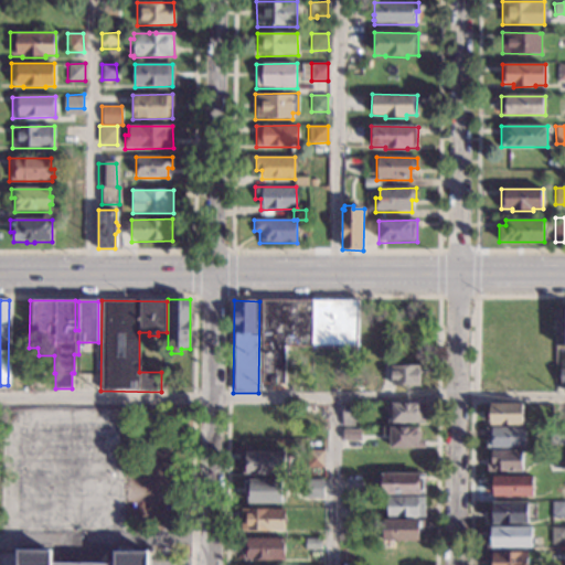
[(358,347),(285,345),(285,384),(262,384),(263,300),(358,301),(358,347)]
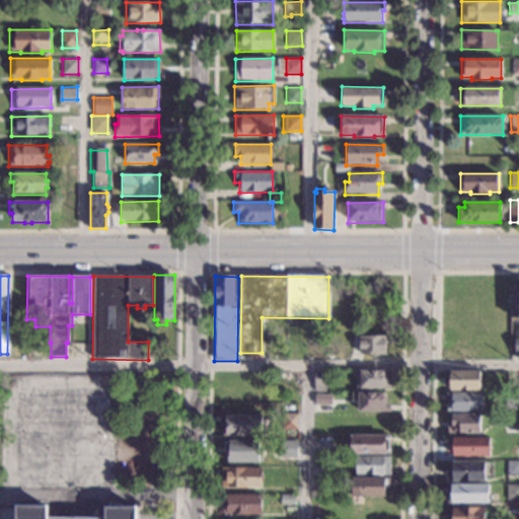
[(390,356),(375,356),(375,357),(364,356),(364,355),(359,355),(359,349),(357,349),(358,340),(359,340),(359,336),(390,336),(390,356)]
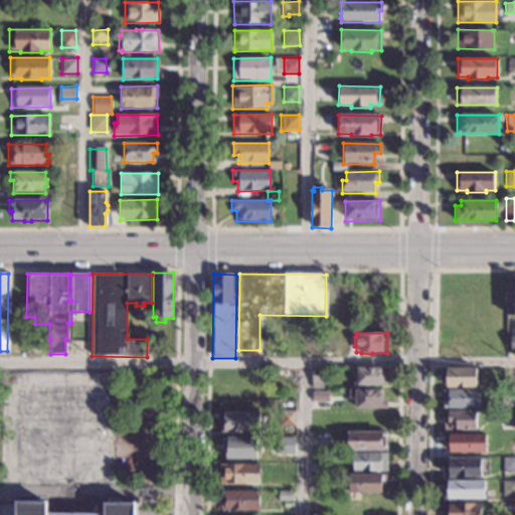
[(47,354),(28,354),(28,340),(47,340),(47,354)]
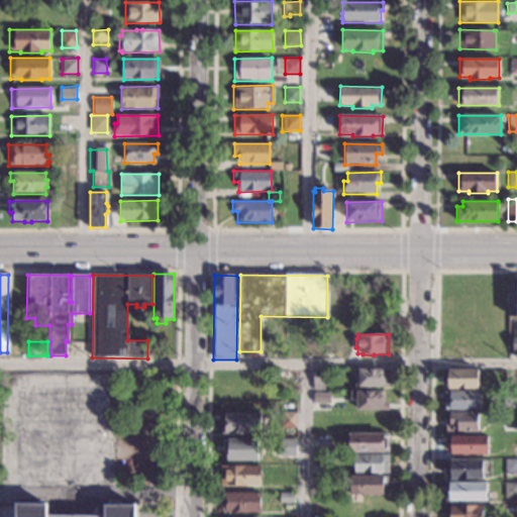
[(389,388),(354,387),(354,369),(389,370),(389,388)]
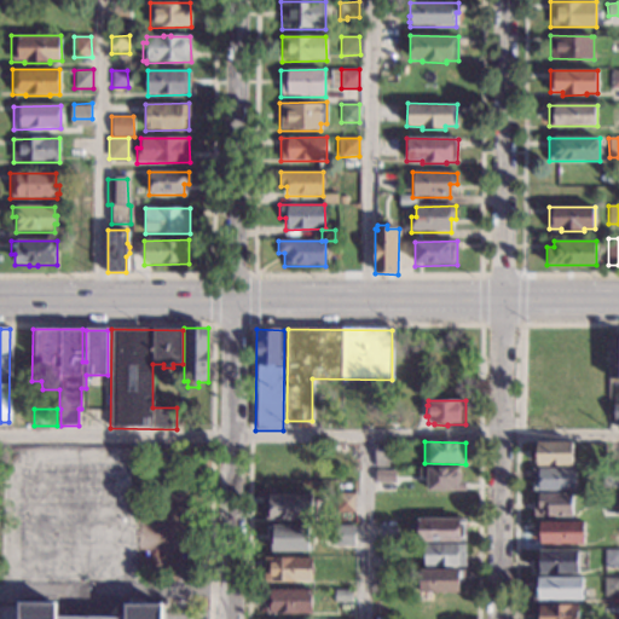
[(572,464),(532,464),(532,457),(538,457),(538,441),(572,441),(572,464)]
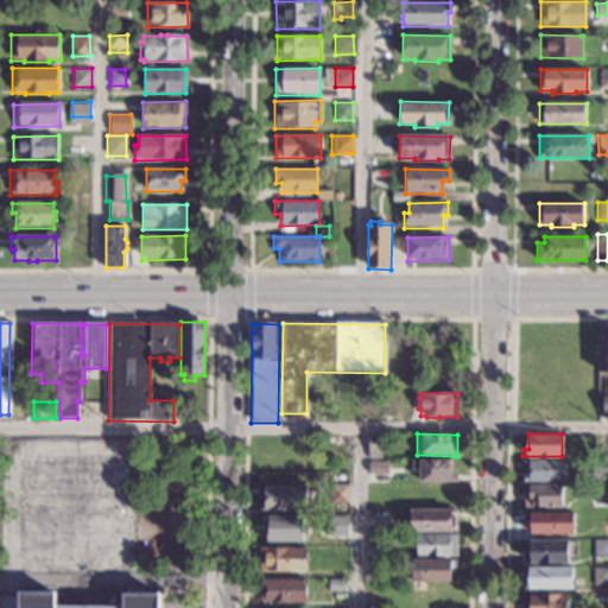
[(385,454),(381,454),(381,458),(368,458),(368,436),(385,436),(385,454)]
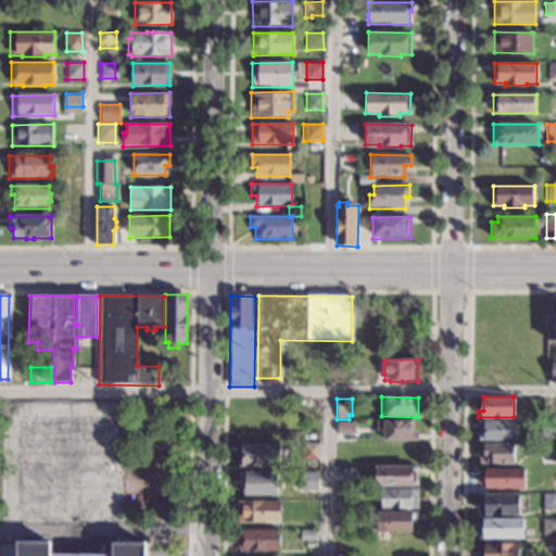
[(413,432),(418,432),(418,441),(382,441),(382,431),(377,431),(377,420),(414,421),(413,432)]
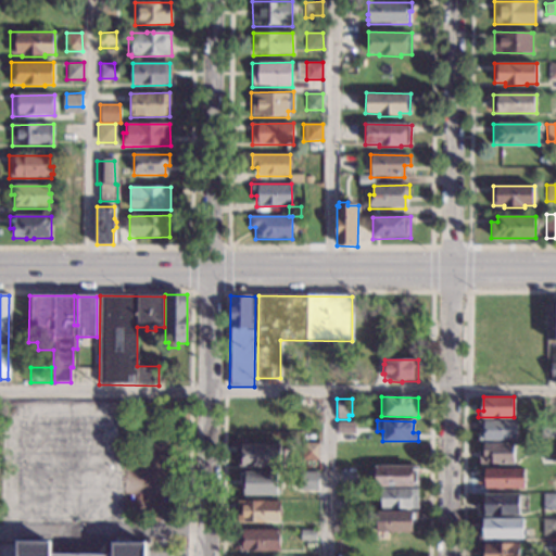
[(353,444),(337,444),(337,421),(353,421),(353,444)]
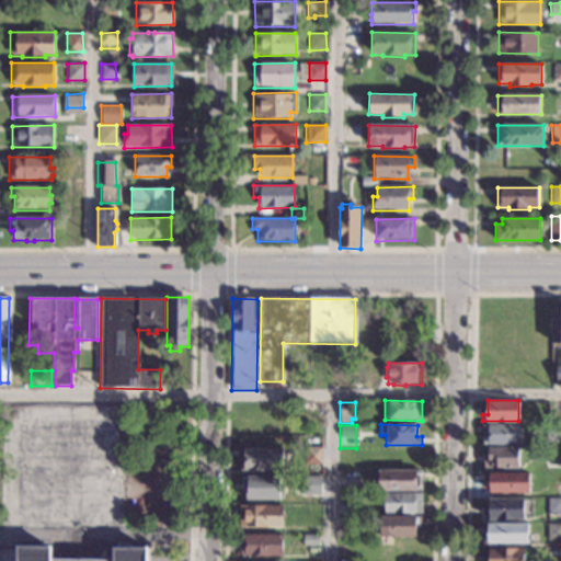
[(522,445),(482,445),(482,425),(522,425),(522,445)]
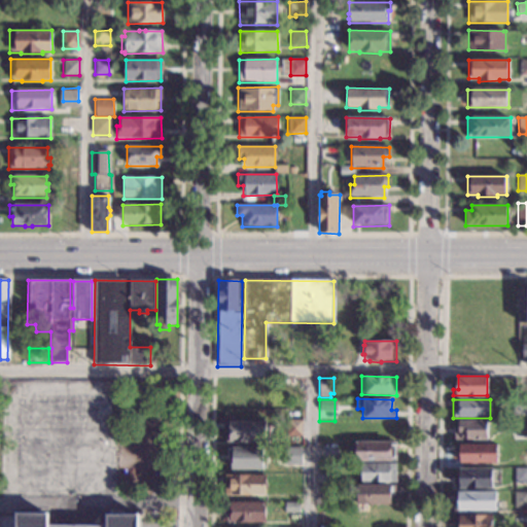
[(526,399),(526,415),(514,415),(514,399),(526,399)]
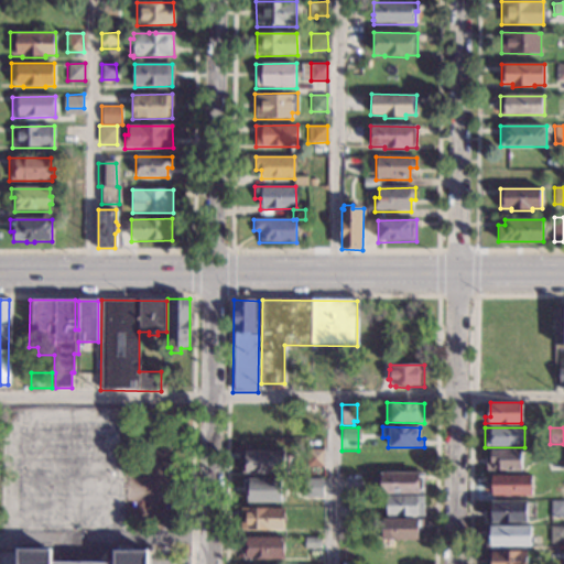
[(284,474),(241,474),(241,449),(284,451),(284,474)]
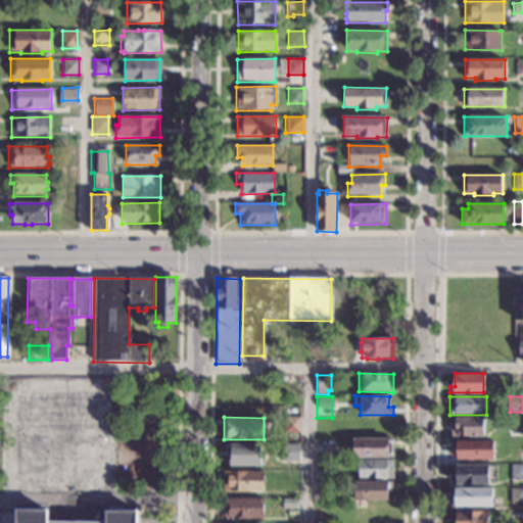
[(300,433),(285,433),(285,418),(300,418),(300,433)]
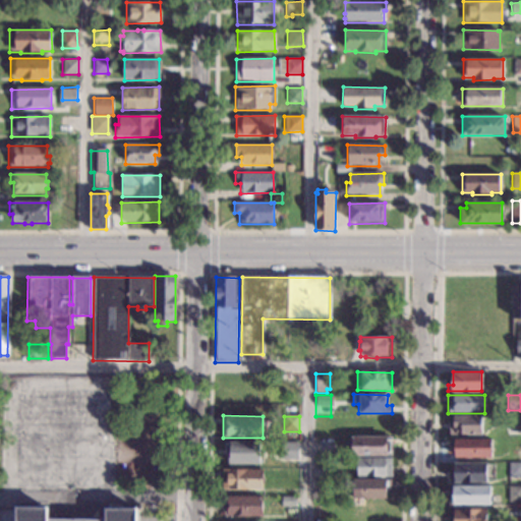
[(481,435),(449,435),(449,423),(453,423),(453,416),(481,416),(481,435)]
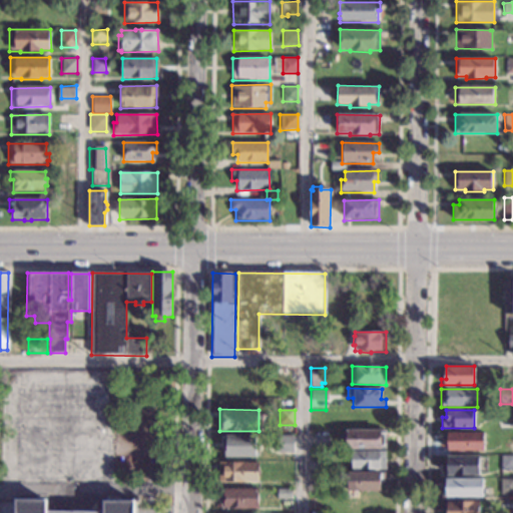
[(512,425),(501,425),(501,410),(512,410),(512,425)]
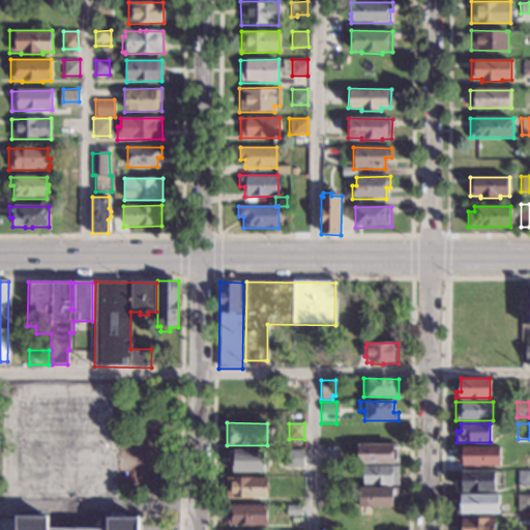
[(399,464),(358,464),(358,444),(399,444),(399,464)]
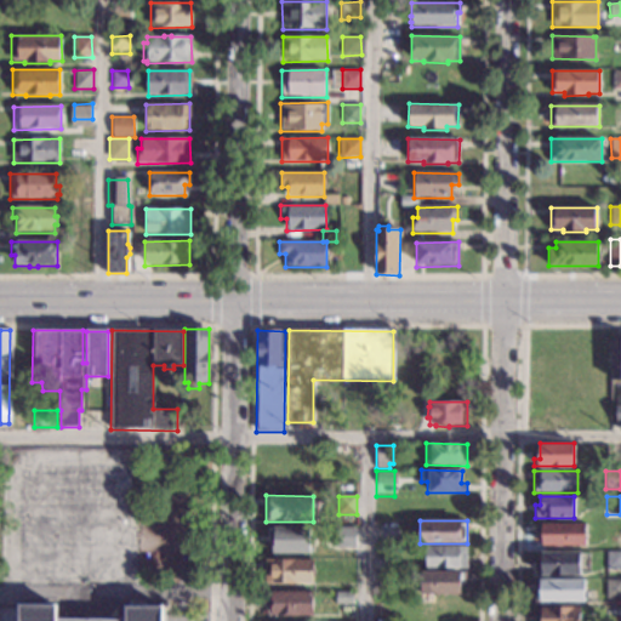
[(585,545),(537,545),(537,524),(585,524),(585,545)]
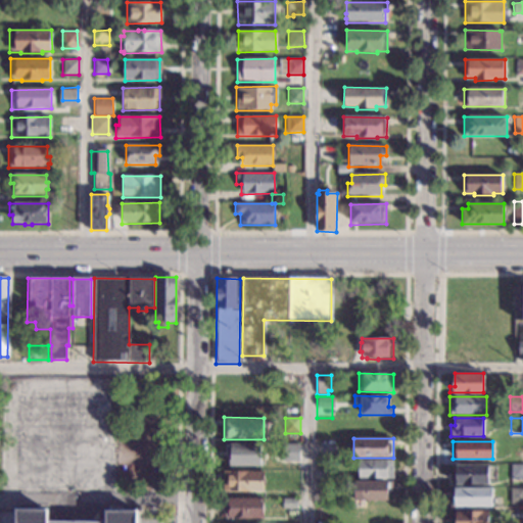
[(269,455),(276,456),(276,465),(227,464),(227,453),(223,453),(223,442),(269,443),(269,455)]
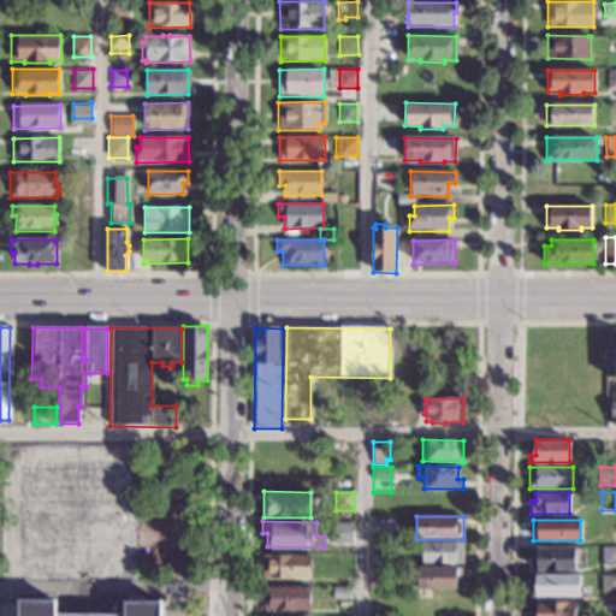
[(353,543),(353,522),(336,522),(336,543),(353,543)]
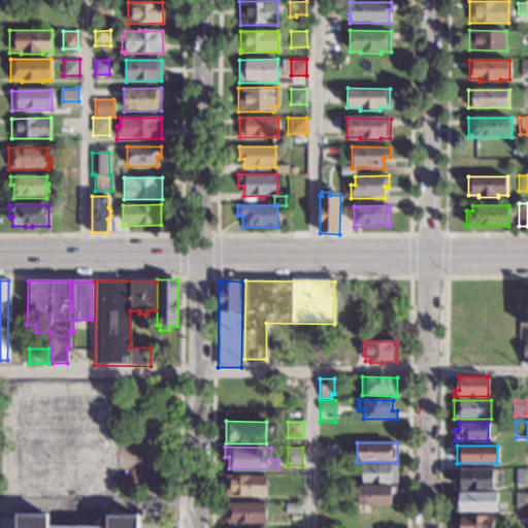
[(396,484),(361,483),(362,465),(396,465),(396,484)]
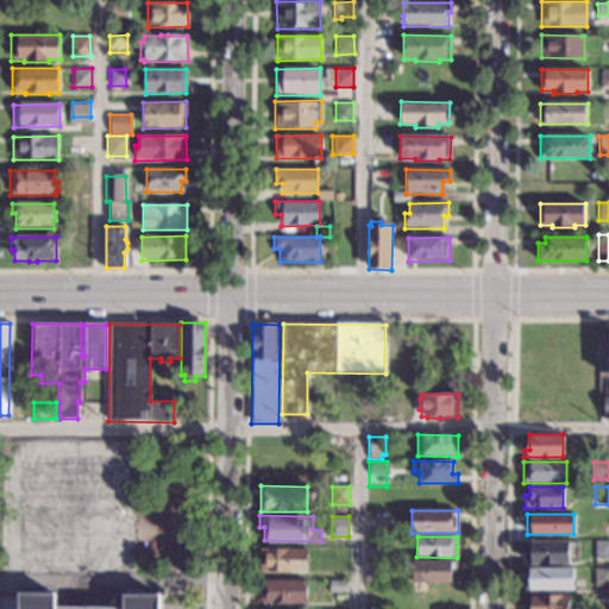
[(569,544),(578,544),(578,560),(569,560),(569,564),(531,564),(532,540),(569,541),(569,544)]
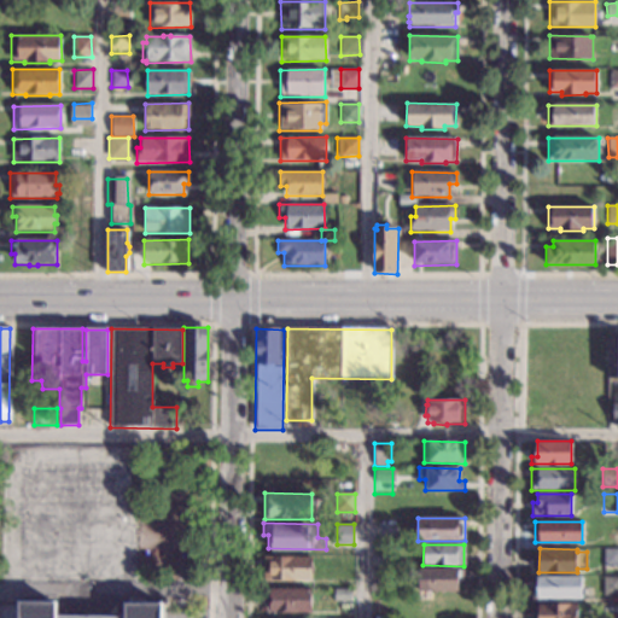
[(617,566),(602,566),(604,548),(617,548),(617,566)]
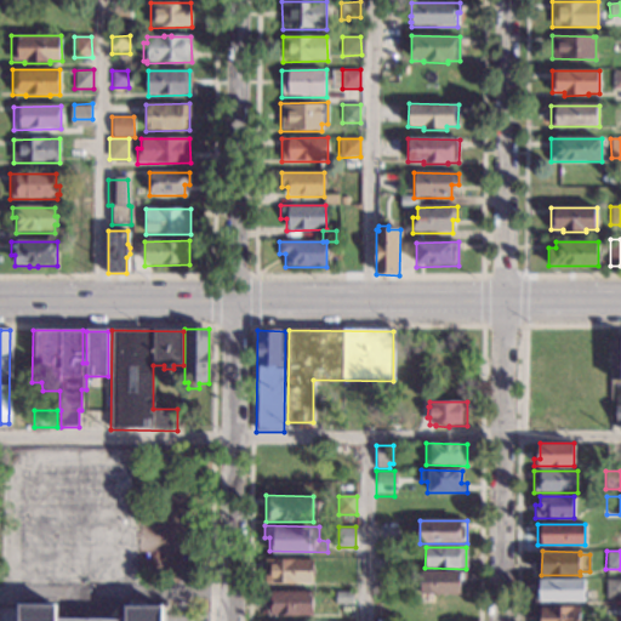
[(313,568),(315,568),(315,577),(313,577),(313,584),(296,584),(296,585),(280,585),(280,584),(265,584),(265,559),(314,560),(313,568)]
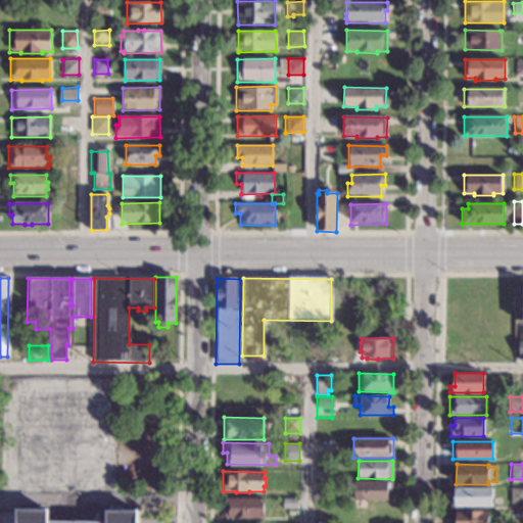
[(330,495),(316,495),(316,481),(330,482),(330,495)]
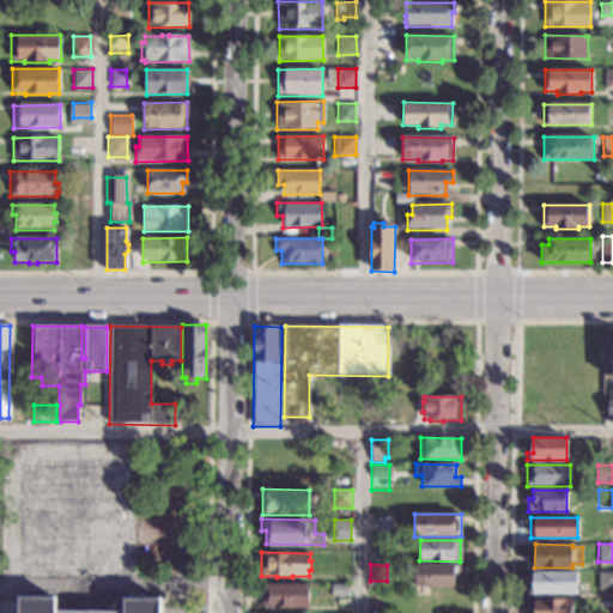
[(460,577),(455,577),(455,586),(416,586),(416,564),(460,564),(460,577)]
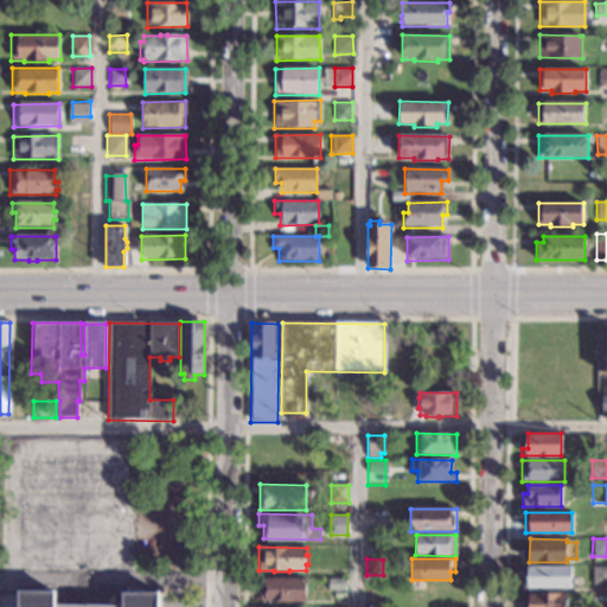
[(570,587),(523,587),(523,577),(528,577),(528,566),(572,566),(570,587)]
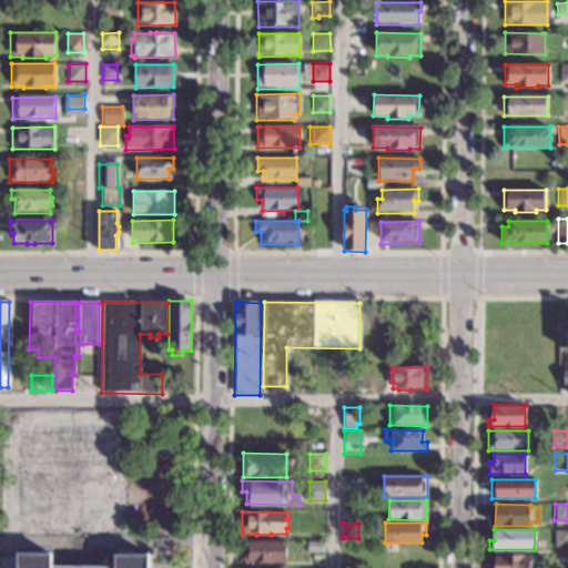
[(567,530),(567,547),(554,547),(554,530),(567,530)]
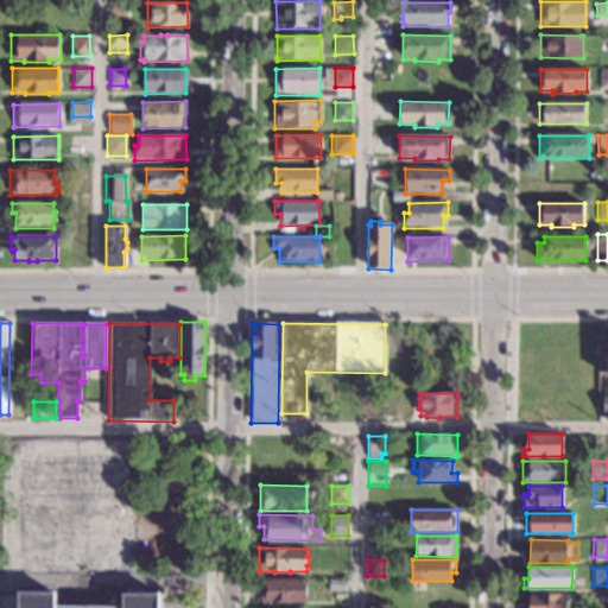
[(306,602),(290,602),(290,605),(274,603),(274,602),(264,602),(264,591),(258,591),(258,580),(306,580),(306,602)]
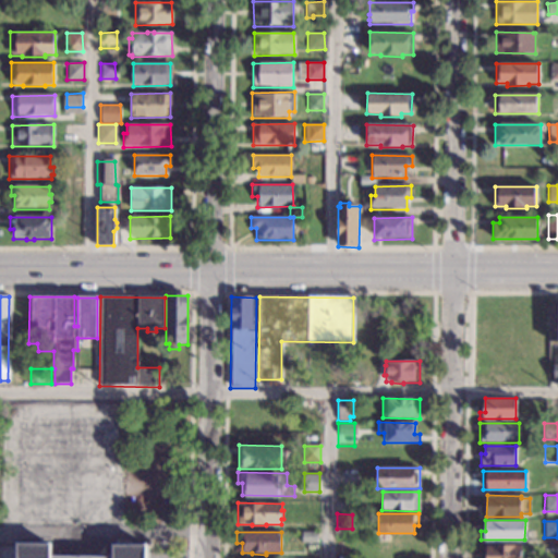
[(317,543),(301,543),(302,533),(317,533),(317,543)]
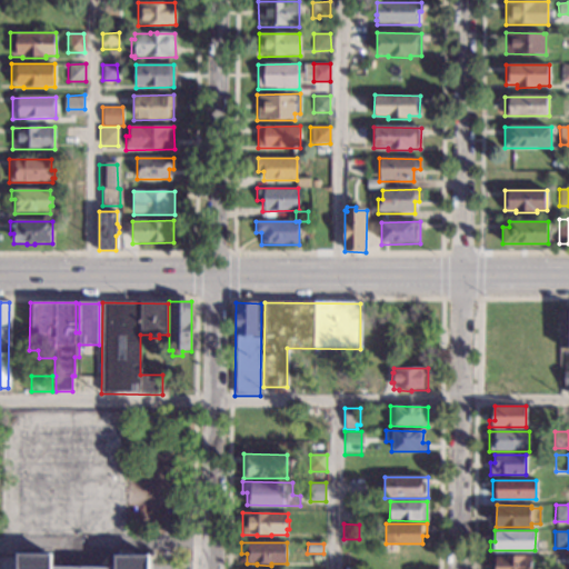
[(150,568),(16,568),(16,552),(53,552),(53,568),(115,568),(115,555),(151,555),(150,568)]
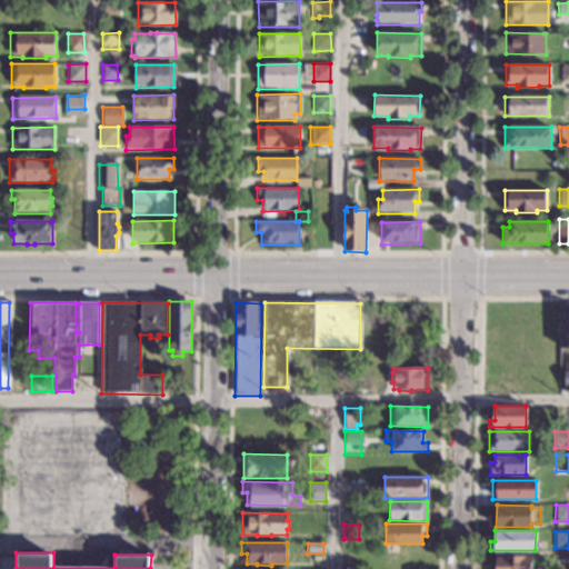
[(532,556),(532,568),(495,568),(495,556),(532,556)]
